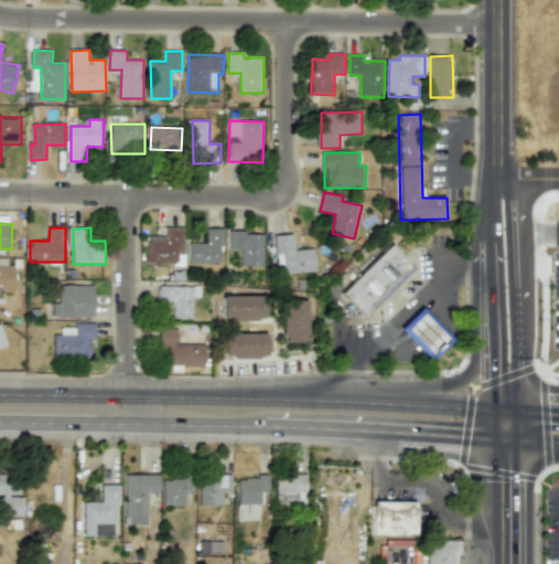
[(152,236),(169,236),(169,227),(186,227),(186,253),(181,253),(181,264),(163,264),(163,267),(157,267),(157,264),(150,264),(150,242),(152,242),(152,236)]
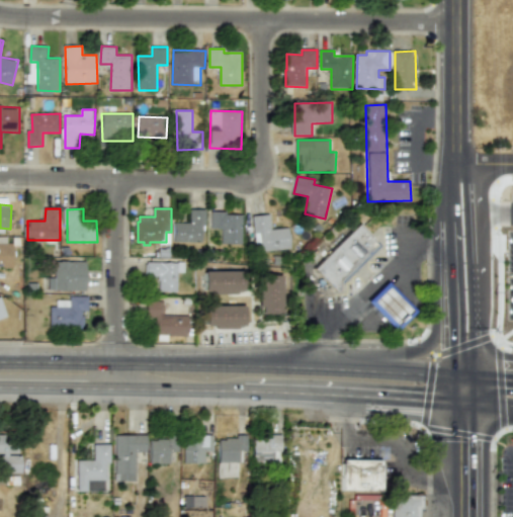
[(192,209),(208,209),(208,226),(206,226),(206,231),(203,231),(203,242),(176,242),(176,223),(192,223),(192,209)]
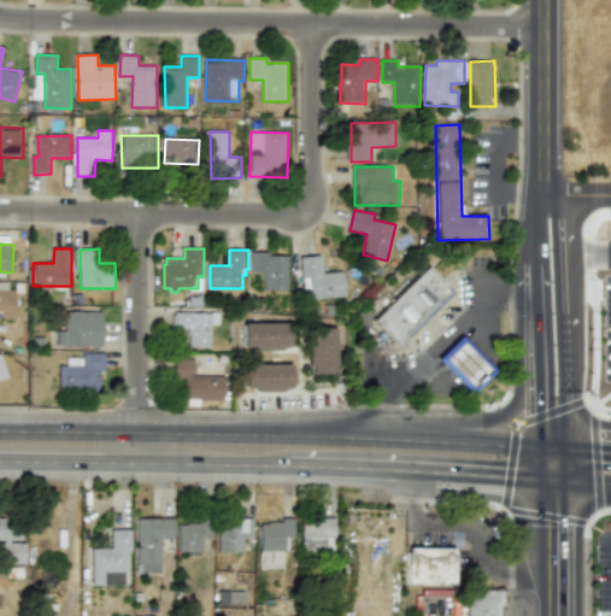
[(253,252),(259,252),(271,253),(271,257),(291,257),(289,291),(266,291),(266,274),(253,274),(253,252)]
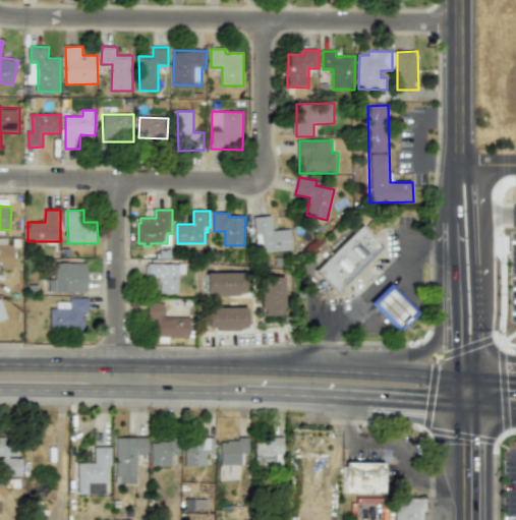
[(255,217),(274,216),(275,230),(292,229),(294,250),(264,253),(263,244),(259,245),(258,235),(256,235),(255,217)]
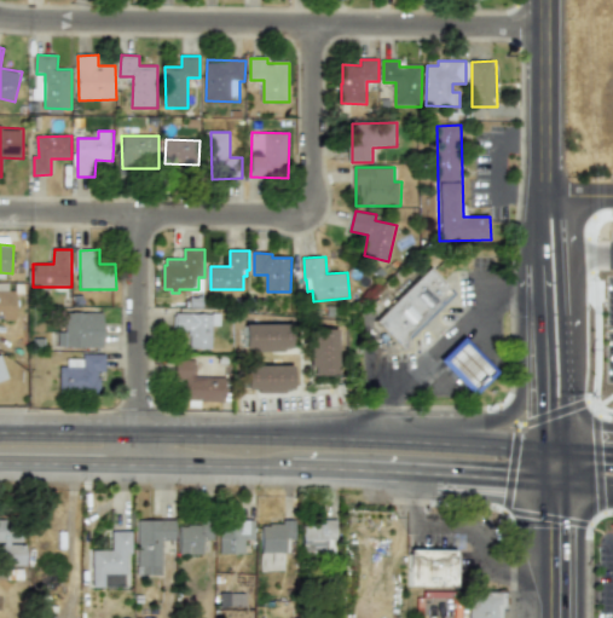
[(377,322),(431,269),(449,288),(449,292),(451,294),(408,336),(408,345),(403,348),(377,322)]
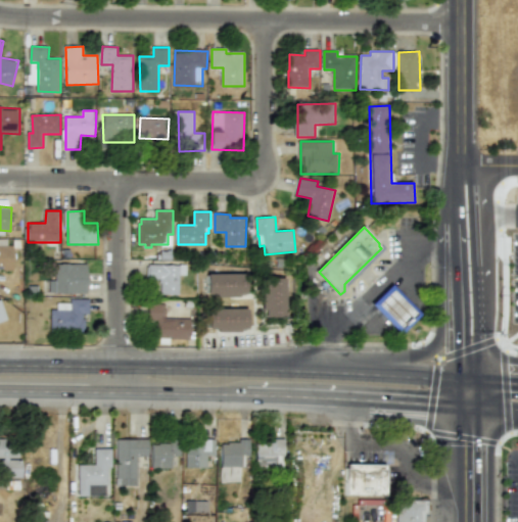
[(0,270),(13,271),(13,240),(0,240),(0,270)]
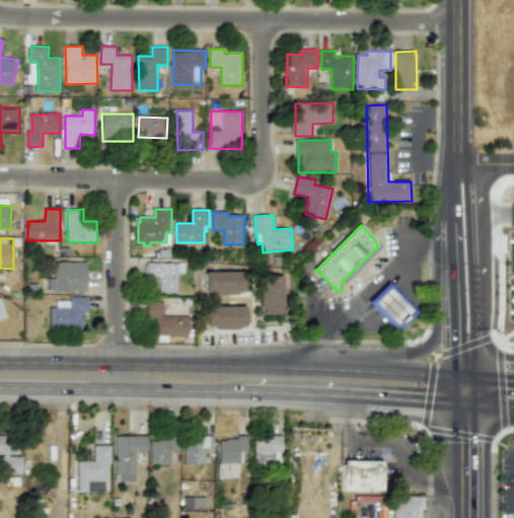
[(56,263),(57,279),(51,279),(51,292),(88,291),(87,262),(56,263)]
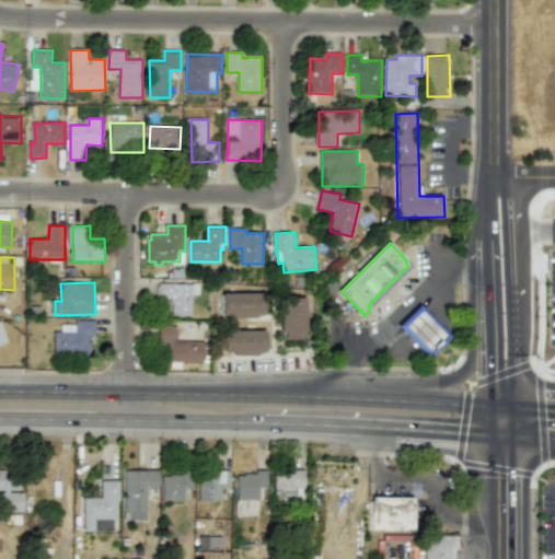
[(161,283),(194,284),(194,283),(201,283),(201,295),(193,295),(193,315),(174,315),(174,303),(173,303),(173,302),(159,302),(159,286),(161,286),(161,283)]
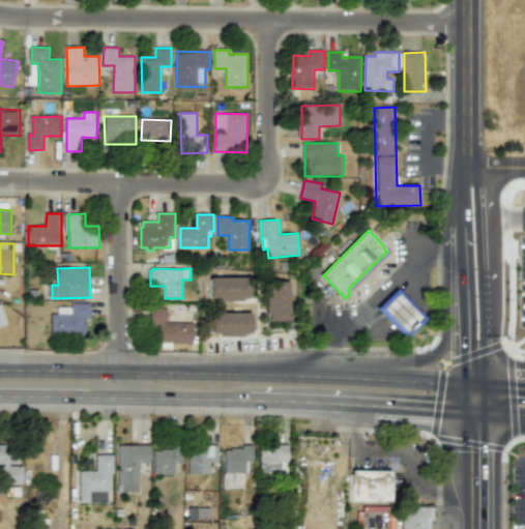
[(210,278),(251,278),(251,277),(258,277),(258,290),(251,290),(251,299),(244,299),(244,302),(220,302),(220,299),(211,299),(210,278)]
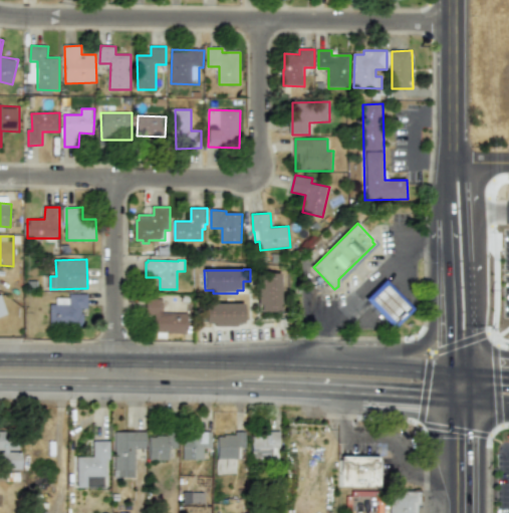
[(281,274),(281,312),(261,313),(261,305),(259,305),(258,283),(262,283),(261,275),(281,274)]
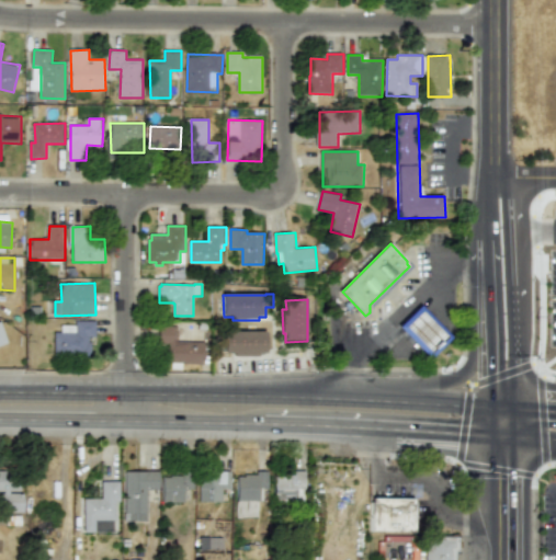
[(399,328),(430,360),(452,339),(421,306),(399,328)]
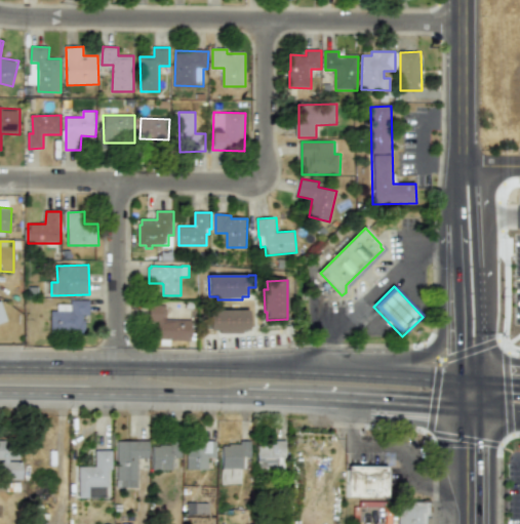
[(0,323),(8,321),(2,300),(0,300),(0,323)]
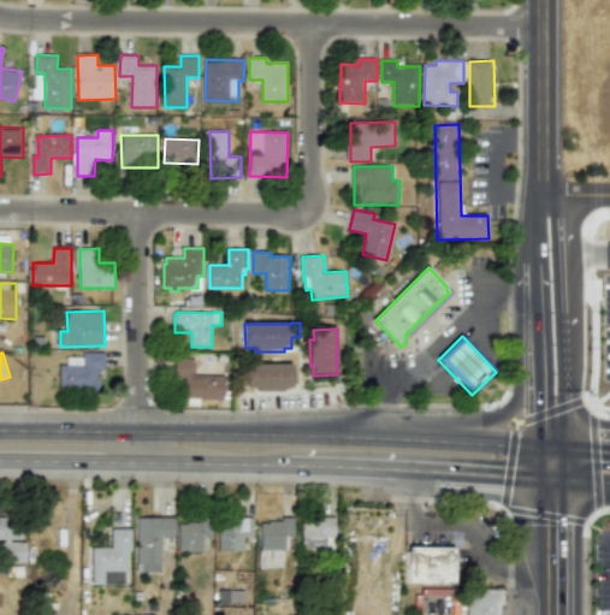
[(101,391),(101,371),(107,371),(107,353),(84,353),(84,358),(64,358),(64,390),(101,391)]
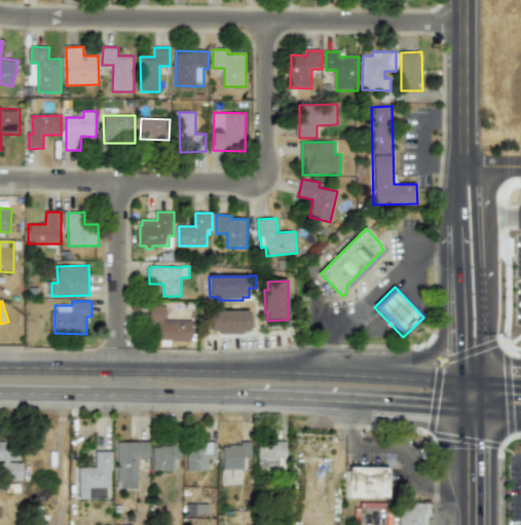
[(168,307),(166,321),(192,322),(192,342),(173,342),(172,347),(161,347),(161,341),(158,341),(159,323),(150,323),(151,306),(168,307)]
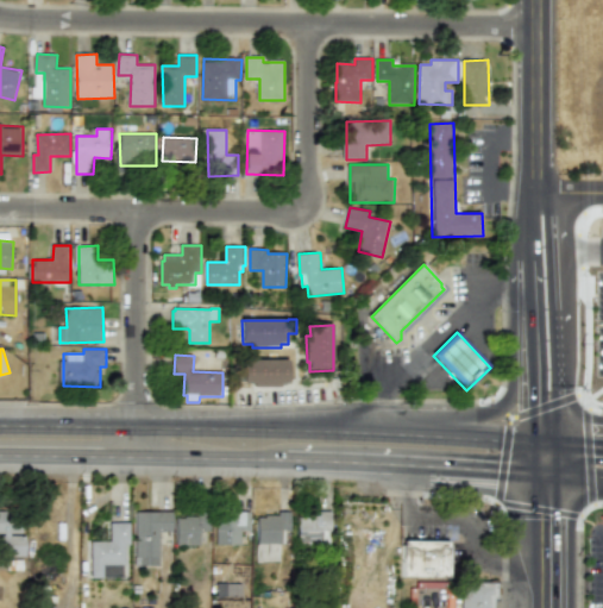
[(290,361),(290,384),(281,384),(281,388),(255,388),(255,384),(244,384),(244,361),(290,361)]
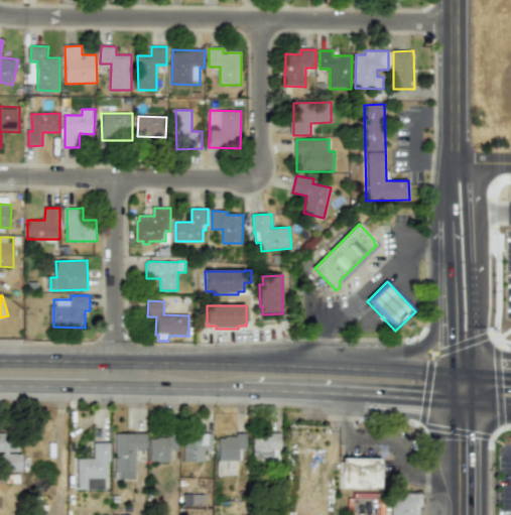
[(20,453),(20,433),(0,433),(0,453),(5,453),(6,472),(23,472),(23,453),(20,453)]
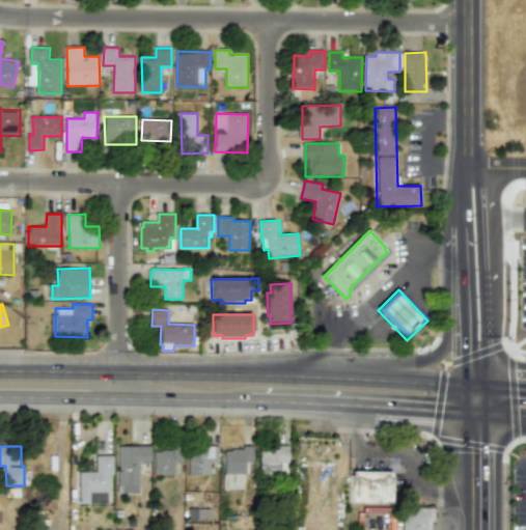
[(120,446),(119,494),(141,494),(141,464),(151,464),(153,446),(120,446)]
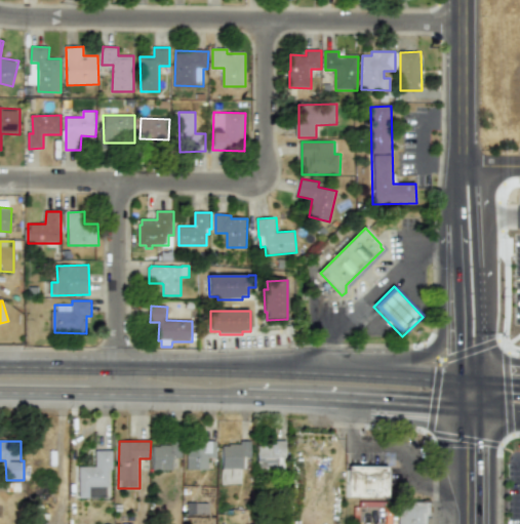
[(154,471),(174,470),(173,458),(183,457),(182,441),(172,441),(172,445),(153,446),(154,471)]
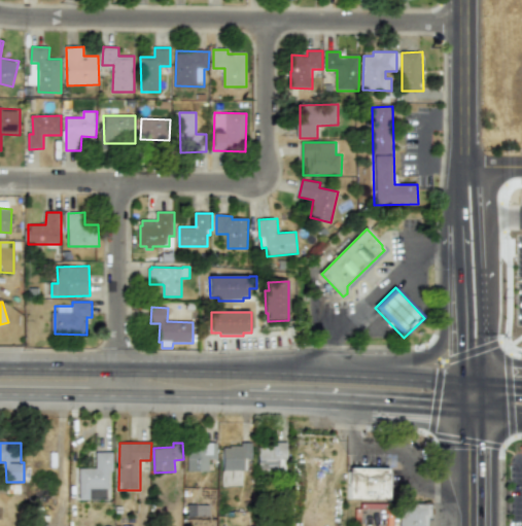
[(210,471),(210,459),(218,459),(218,443),(188,444),(189,471),(210,471)]
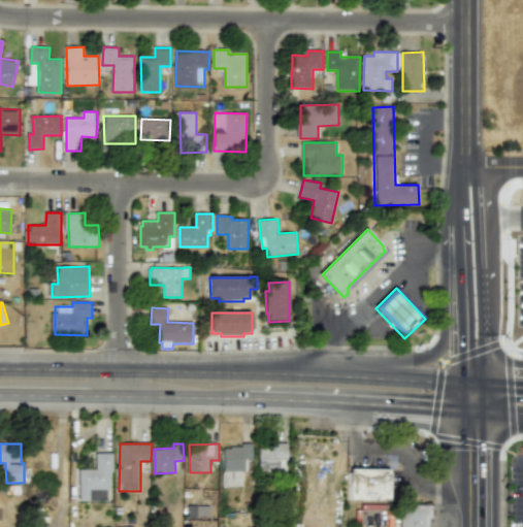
[(289,443),(261,443),(260,471),(288,471),(289,443)]
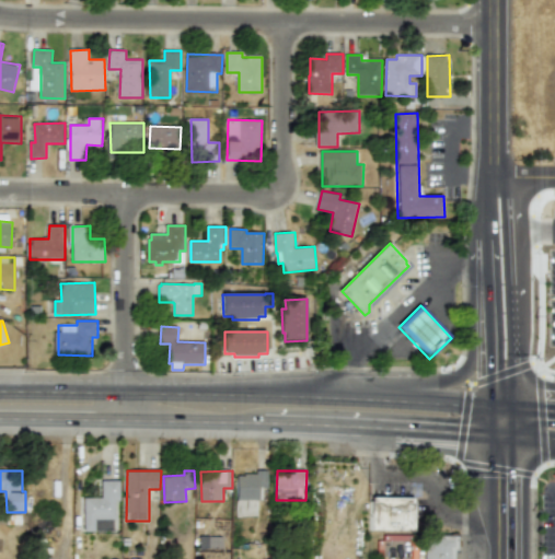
[(259,516),(259,500),(263,500),(263,488),(269,488),(268,473),(239,474),(239,517),(259,516)]
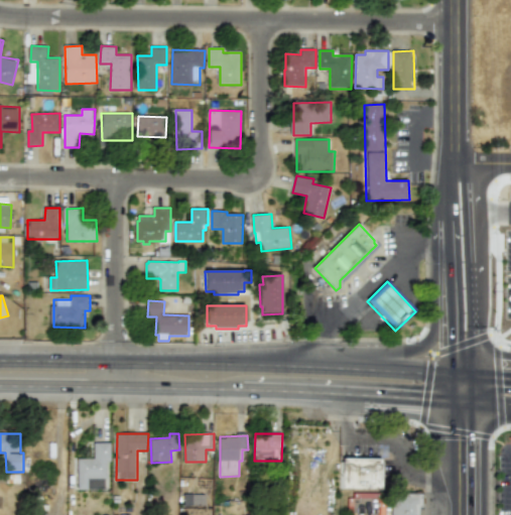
[(112,443),(95,443),(95,459),(79,459),(79,490),(90,490),(89,479),(108,479),(108,462),(112,462),(112,443)]
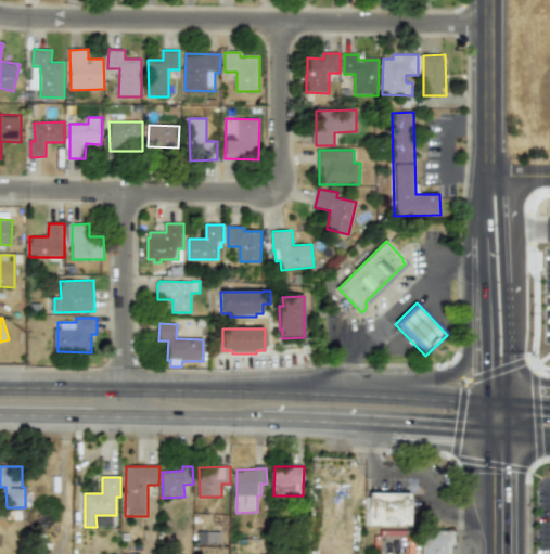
[(369,527),(411,527),(412,493),(369,493),(369,527)]
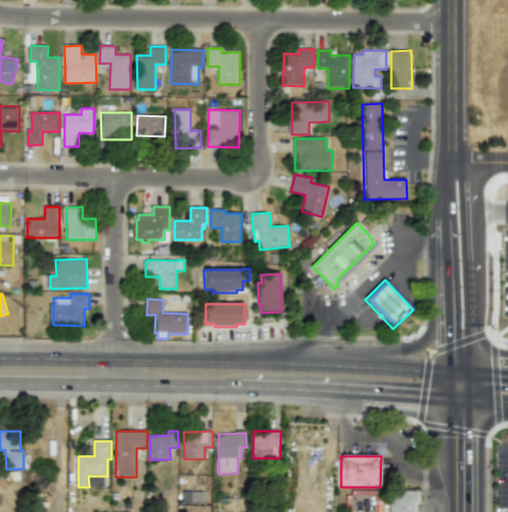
[(419,511),(419,491),(392,491),(392,511),(419,511)]
